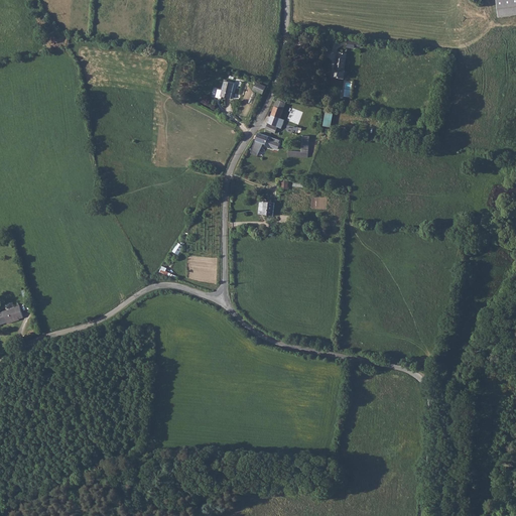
[(515,0),(497,0),(499,17),(515,15),(515,0)]
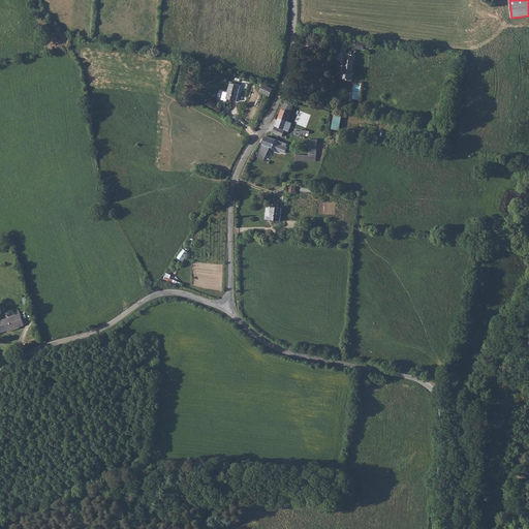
[(354,57),(346,56),(343,72),(342,80),(352,82),(353,73),(352,73),(354,57)]
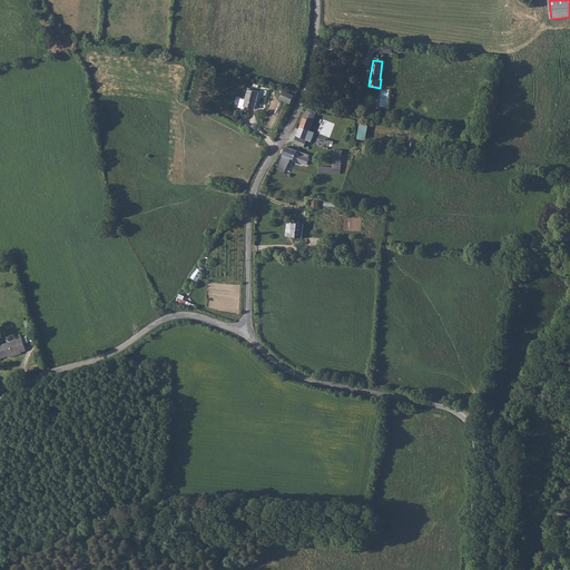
[(291,104),(294,95),(283,90),(279,100),(291,104)]
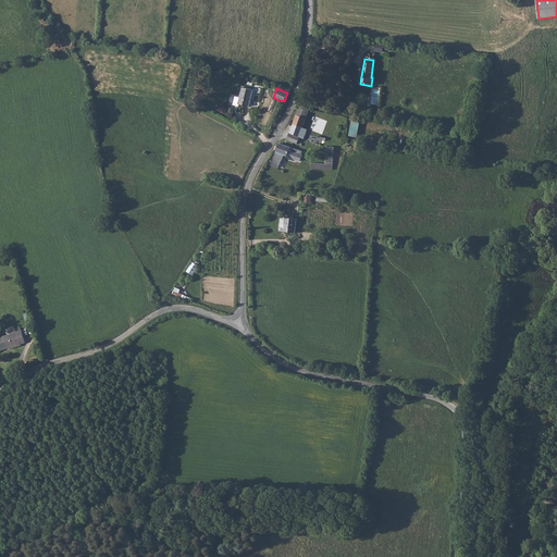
[(248,108),(251,91),(240,89),(237,106),(248,108)]
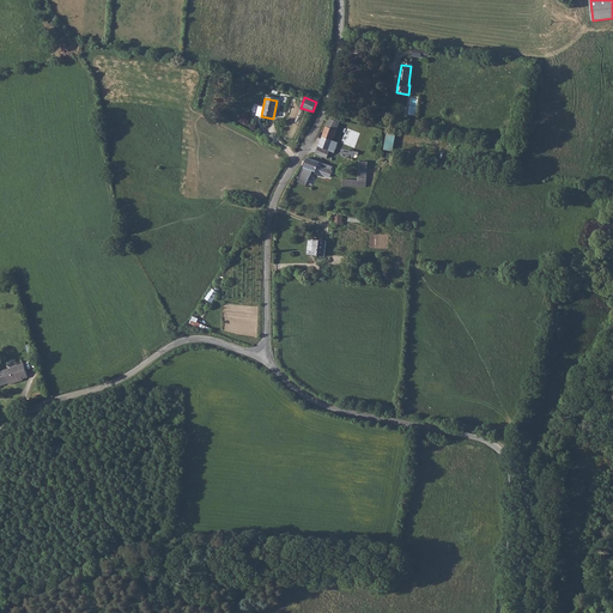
[(334,138),(341,120),(328,116),(319,144),(335,149),(339,139),(334,138)]
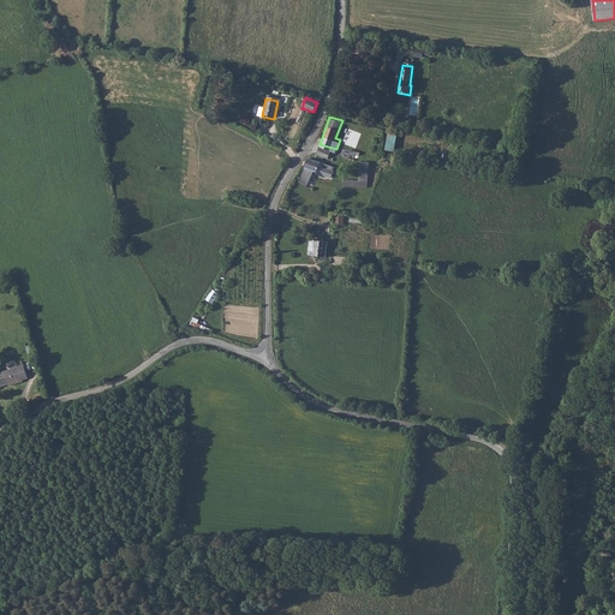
[(395,151),(398,133),(388,132),(386,150),(395,151)]
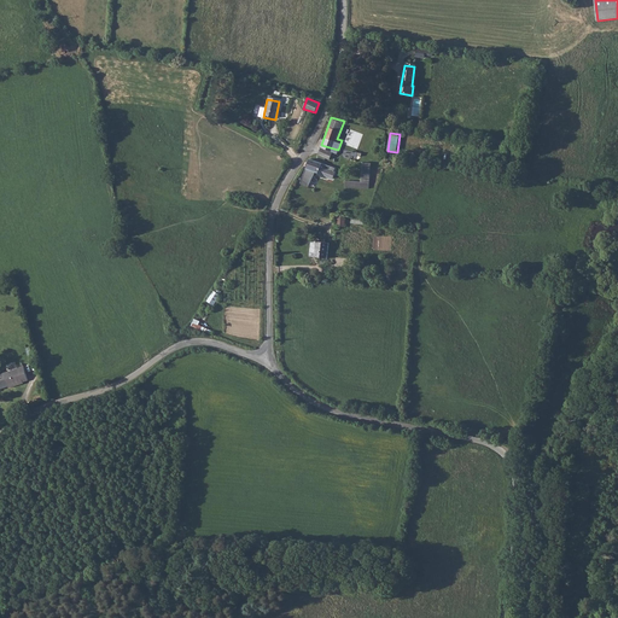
[(340,165),(315,156),(314,158),(310,156),(301,180),(308,184),(309,181),(313,184),(318,170),(319,170),(318,172),(325,174),(326,174),(332,176),(333,174),(338,175),(339,169),(340,165)]
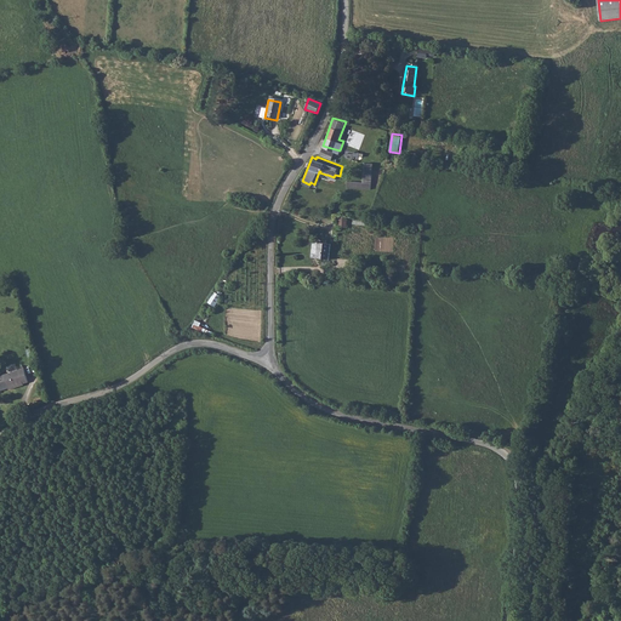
[(363,182),(347,181),(347,188),(371,189),(374,164),(364,163),(363,182)]
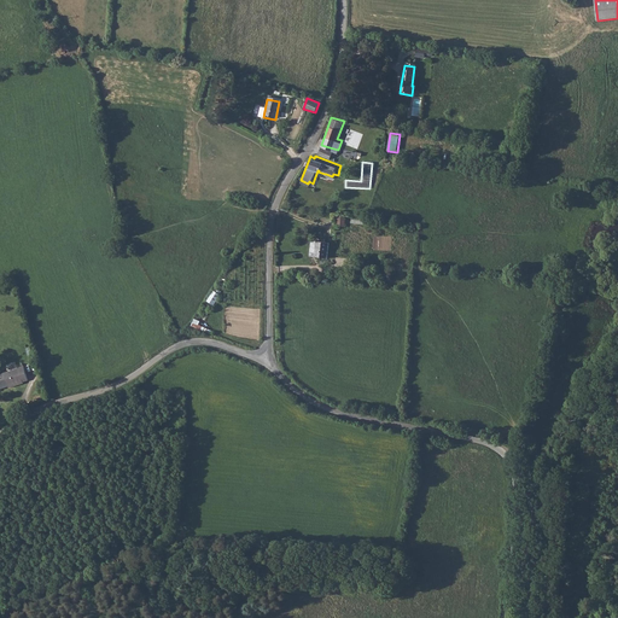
[(328,257),(331,240),(319,240),(316,256),(328,257)]
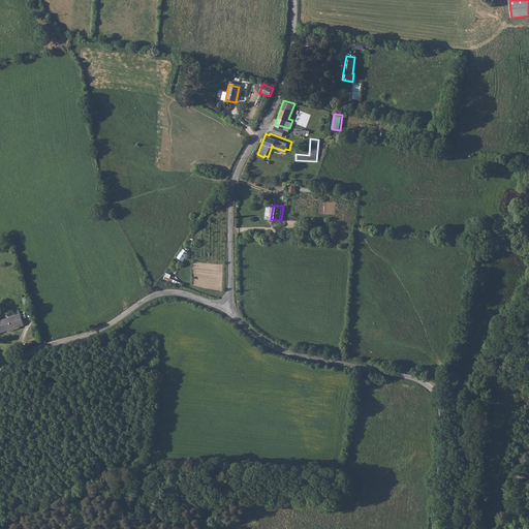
[(185,250),(183,249),(177,258),(183,261),(189,252),(188,252),(189,250),(186,248),(185,250)]
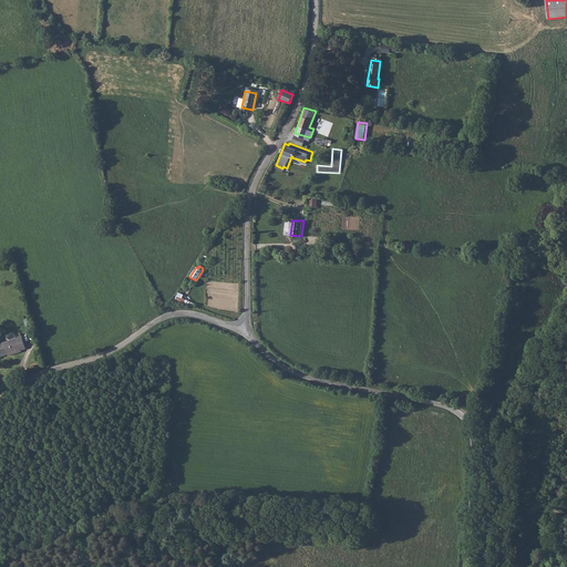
[(195,303),(183,298),(184,295),(178,292),(175,301),(185,306),(189,306),(194,307),(195,303)]
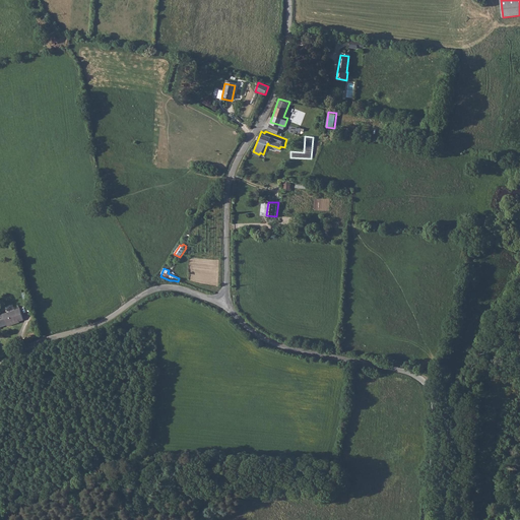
[(19,320),(15,308),(11,310),(12,312),(0,316),(5,329),(11,326),(10,325),(19,320)]
